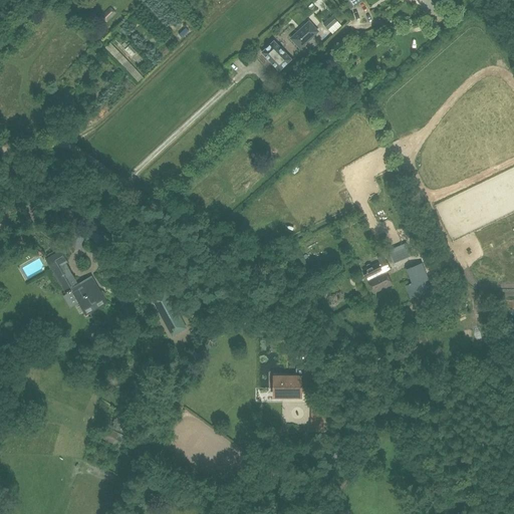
[(109,17),(120,9),(115,3),(105,12),(109,17)]
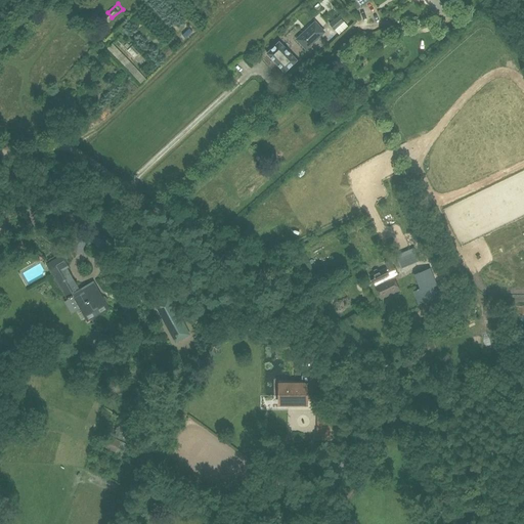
[(347,26),(338,15),(329,24),(337,34),(347,26)]
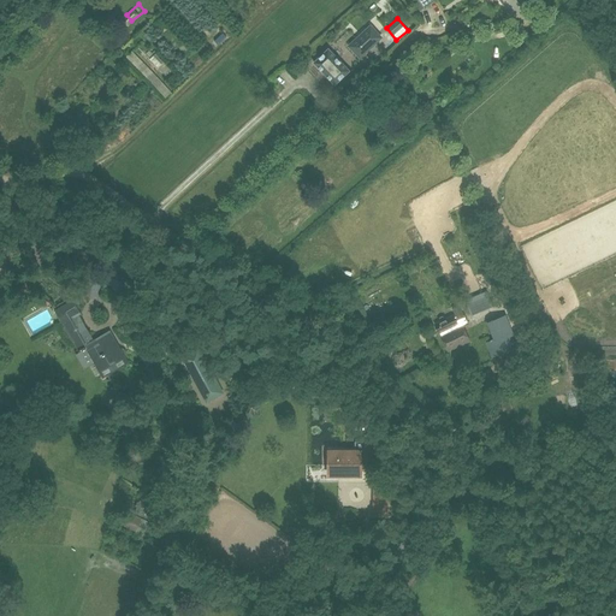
[(349,46),(360,57),(380,37),(369,25),(349,46)]
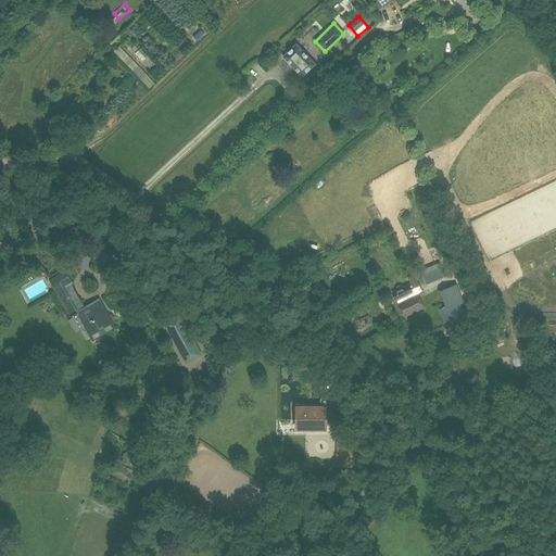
[(124,38),(117,43),(127,55),(134,50),(124,38)]
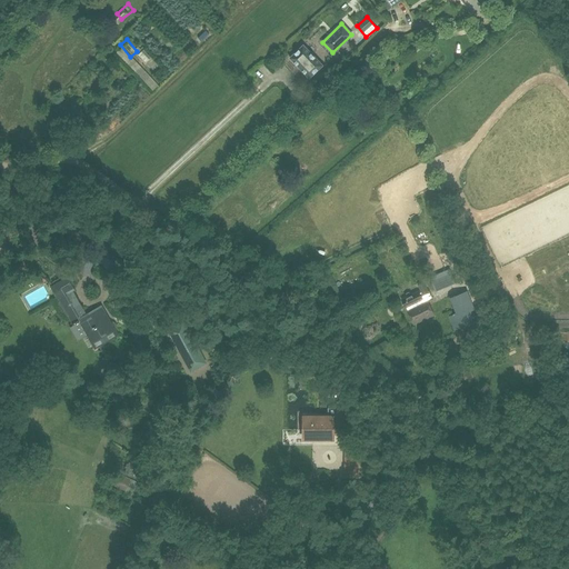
[(303,45),(289,57),(309,78),(322,65),(303,45)]
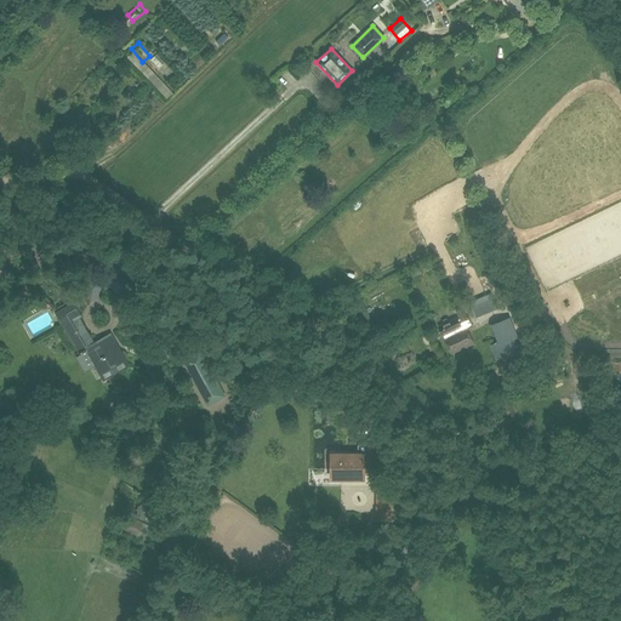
[(511,274),(502,279),(508,292),(518,289),(511,274)]
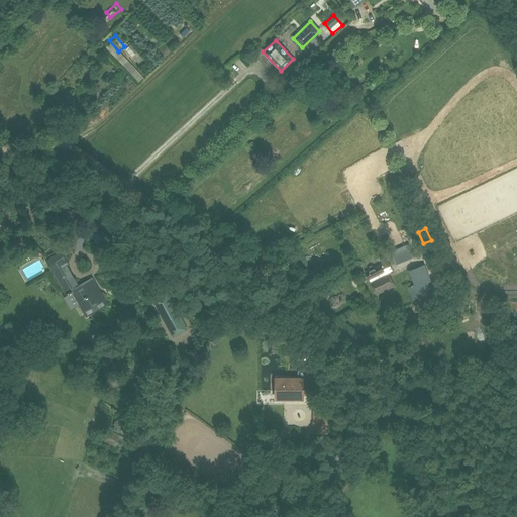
[(442,250),(450,245),(446,236),(437,241),(442,250)]
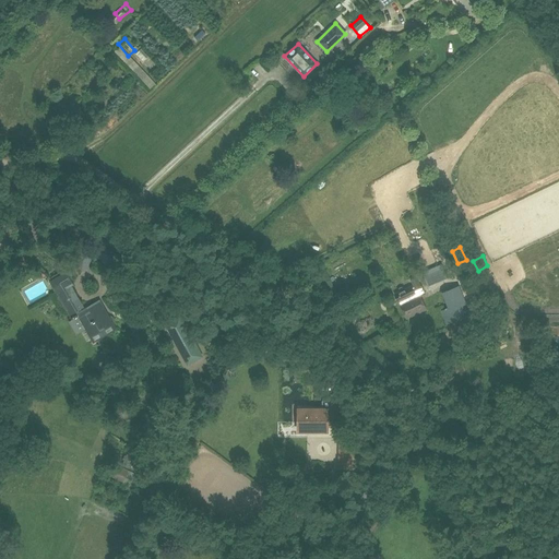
[(441,263),(417,273),(421,285),(424,284),(425,287),(448,277),(441,263)]
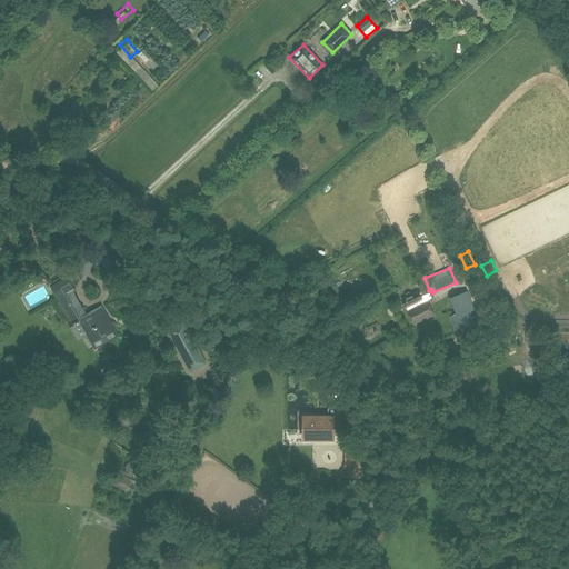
[(67,276),(50,286),(58,299),(59,299),(72,322),(79,319),(92,343),(116,330),(102,306),(86,315),(72,291),(75,290),(67,276)]
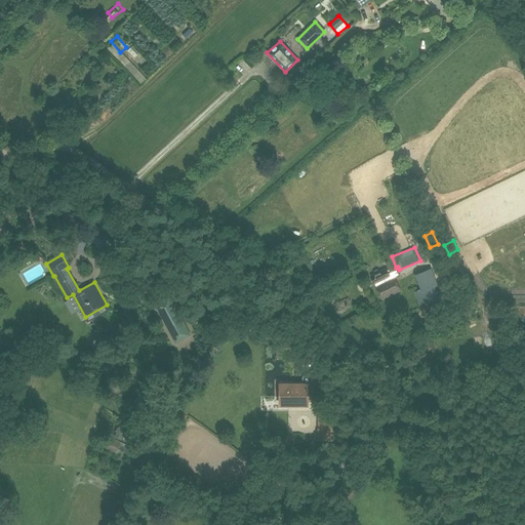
[(379,271),(379,270),(376,269),(374,270),(373,273),(374,274),(370,276),(381,298),(400,290),(395,278),(400,276),(396,268),(395,268),(392,260),(386,263),(388,269),(387,269),(386,268),(379,271)]
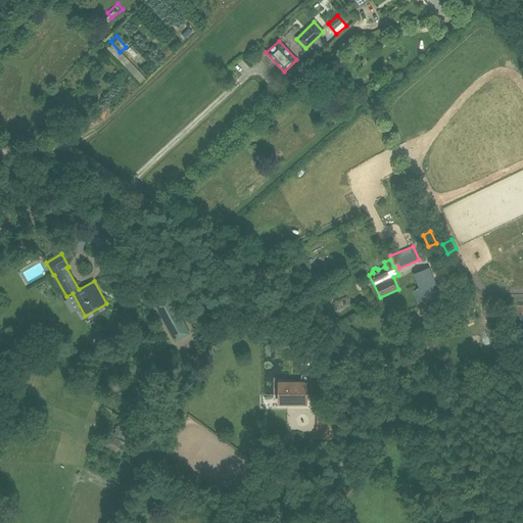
[(419,289),(413,291),(417,303),(436,296),(432,284),(435,283),(429,267),(413,274),(419,289)]
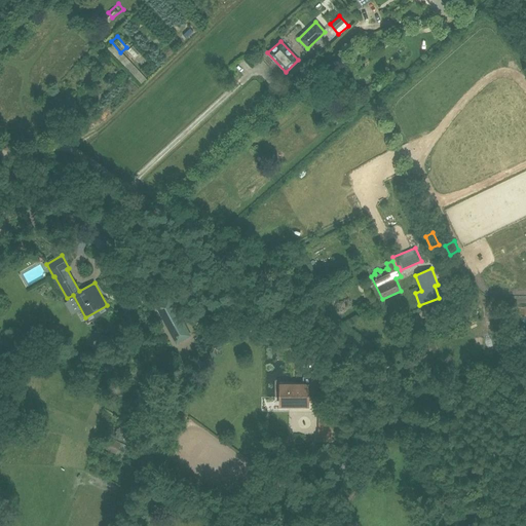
[(125,312),(142,303),(136,293),(124,300),(125,302),(121,304),(125,312)]
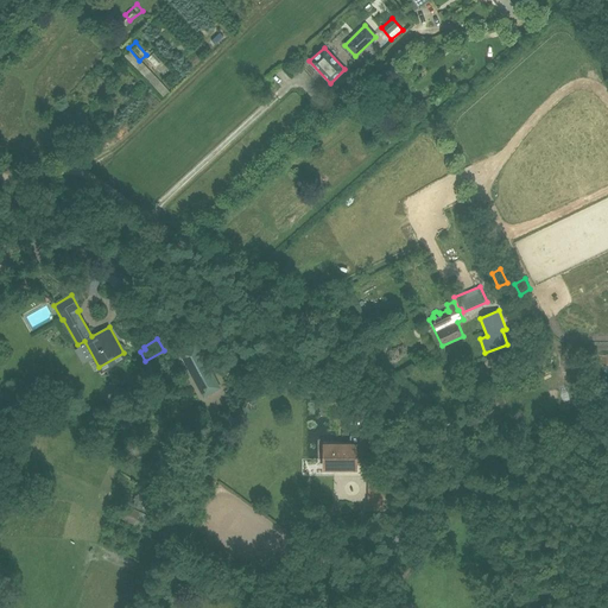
[(178,353),(203,398),(221,388),(196,342),(178,353)]
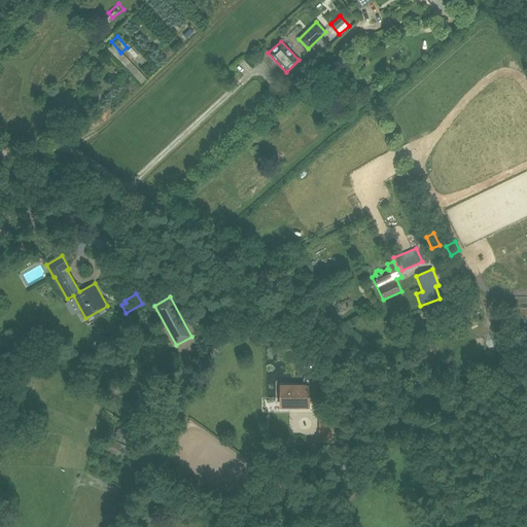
[(281,406),(308,406),(308,392),(312,392),(312,393),(326,393),(326,371),(311,371),(311,377),(311,378),(304,378),(304,385),(281,385),(281,406)]
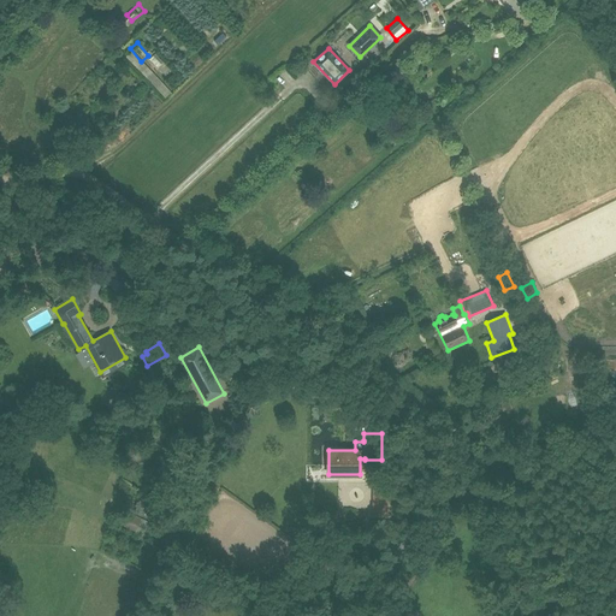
[(119,525),(135,531),(141,520),(125,513),(119,525)]
